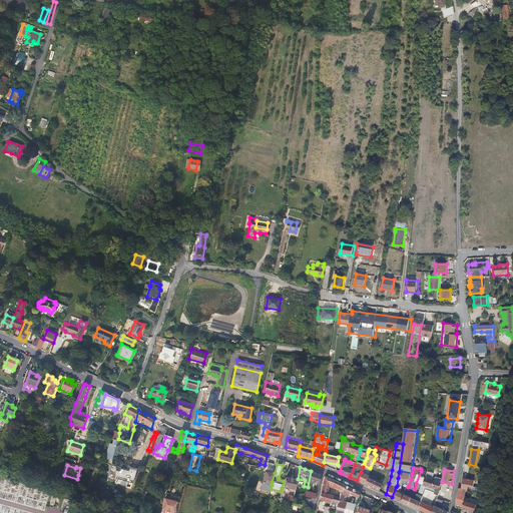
[(272,482),(275,473),(266,471),(264,480),(272,482)]
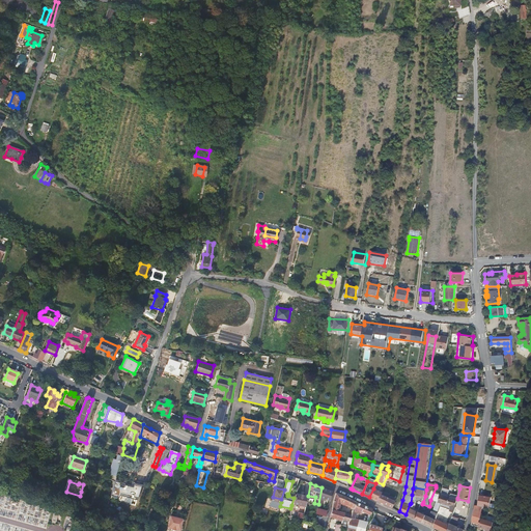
[(328,506),(332,492),(322,487),(318,504),(328,506)]
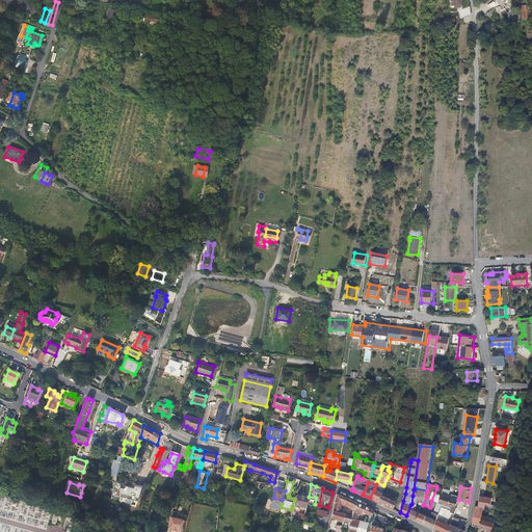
[(414,489),(413,496),(423,499),(422,502),(424,503),(426,497),(427,490),(416,488),(414,489)]
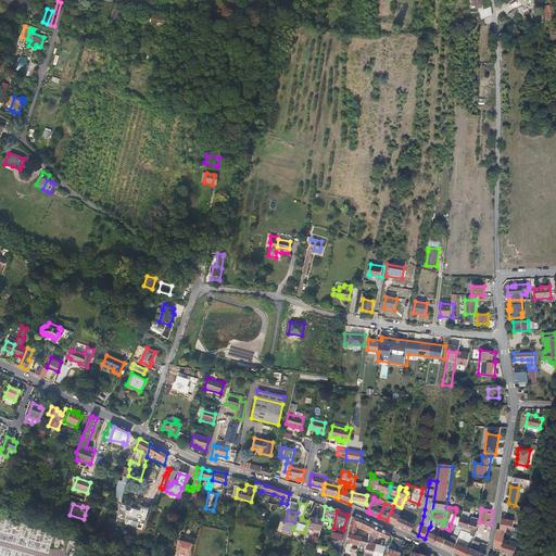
[(387,520),(393,525),(397,515),(391,512),(387,520)]
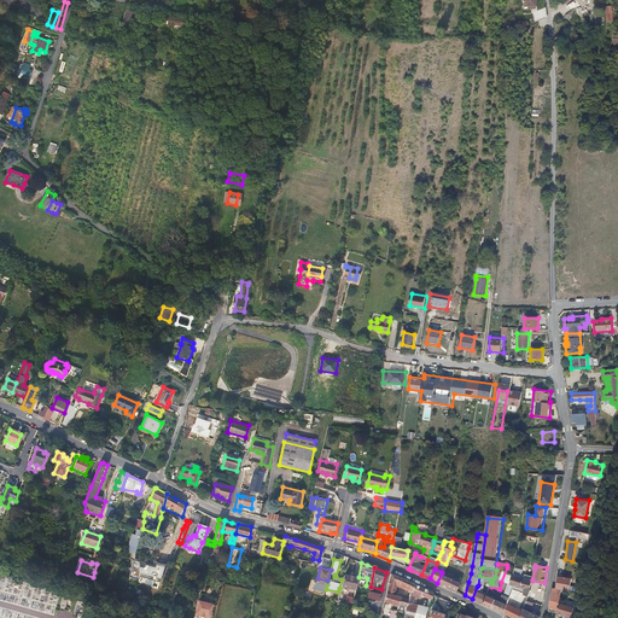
[(522,571),(516,569),(513,576),(511,583),(513,584),(519,586),(525,588),(524,594),(529,596),(531,590),(529,589),(532,581),(520,577),(522,571)]
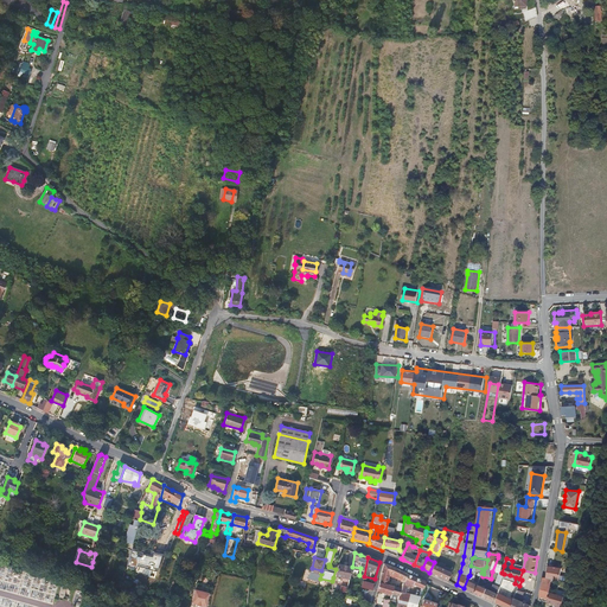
[(434,574),(448,581),(451,573),(438,567),(440,562),(435,560),(435,562),(434,562),(429,573),(434,574)]
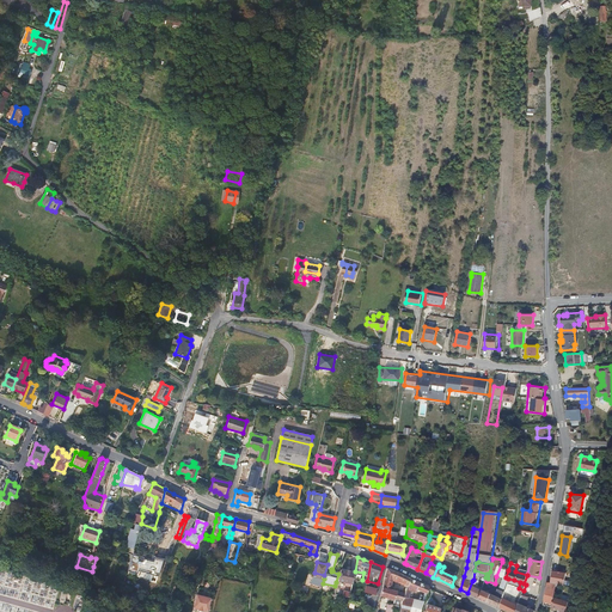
[(408,585),(411,579),(409,577),(393,570),(387,568),(386,569),(383,585),(381,587),(389,589),(393,577),(408,585)]
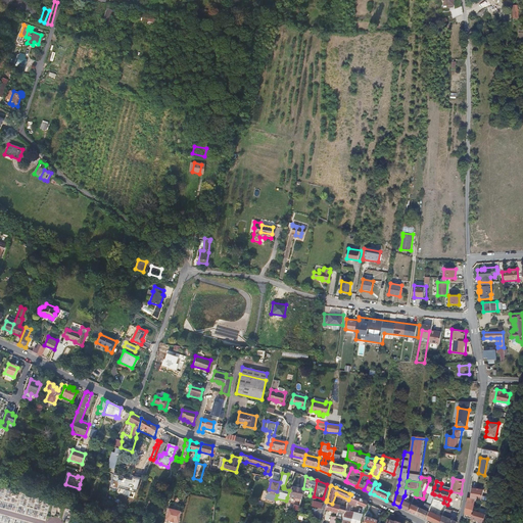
[(300,498),(303,488),(291,486),(289,496),(300,498)]
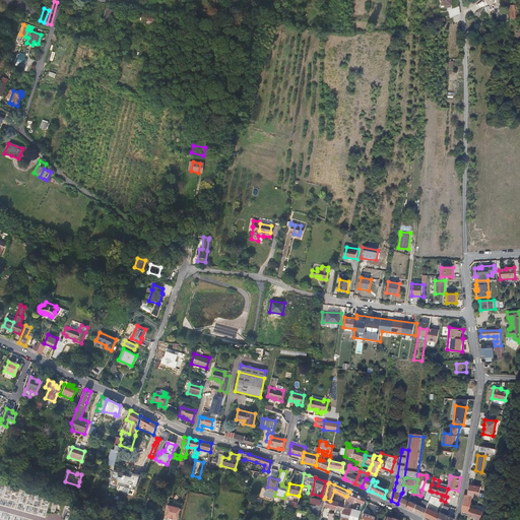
[(404,497),(407,498),(408,493),(413,494),(414,492),(412,491),(413,488),(403,484),(402,493),(401,494),(405,495),(404,497)]
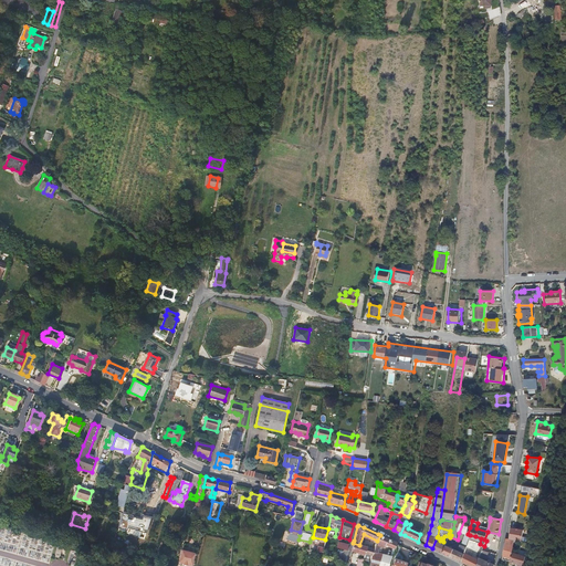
[(510,528),(509,540),(521,542),(522,531),(510,528)]
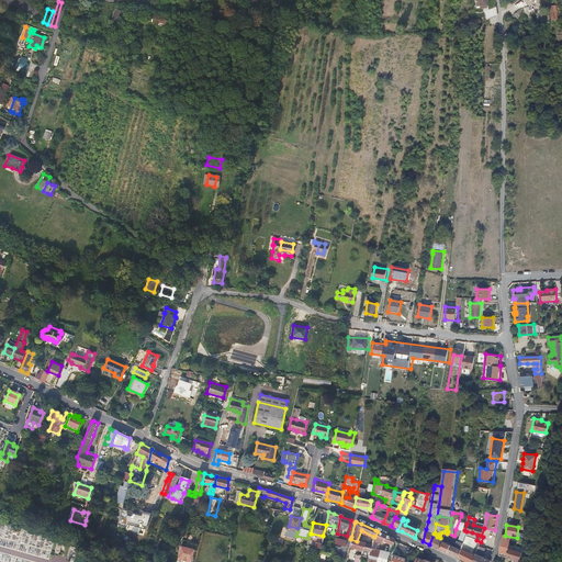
[(392,546),(394,539),(378,531),(374,537),(371,547),(368,553),(366,561),(385,561),(389,557),(390,553),(373,550),(375,543),(383,544),(383,543),(392,546)]
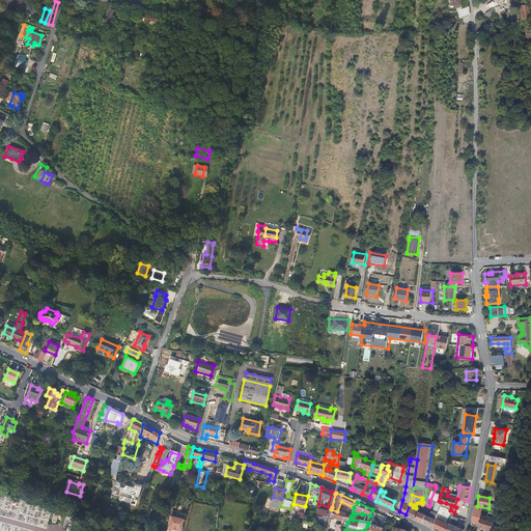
[(442,516),(446,503),(441,502),(438,514),(437,514),(442,516)]
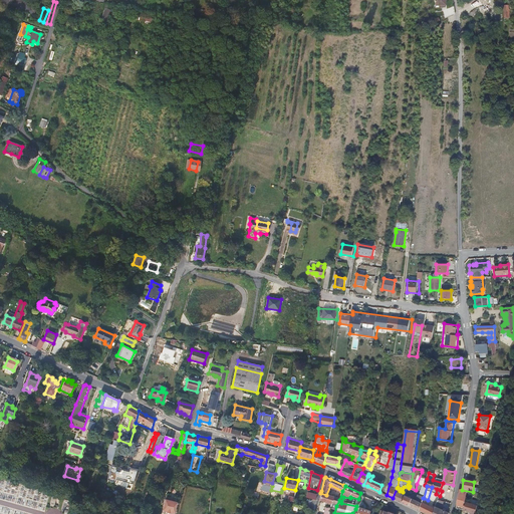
[(398,500),(402,503),(406,495),(402,494),(403,492),(400,491),(401,489),(397,488),(393,498),(398,500)]
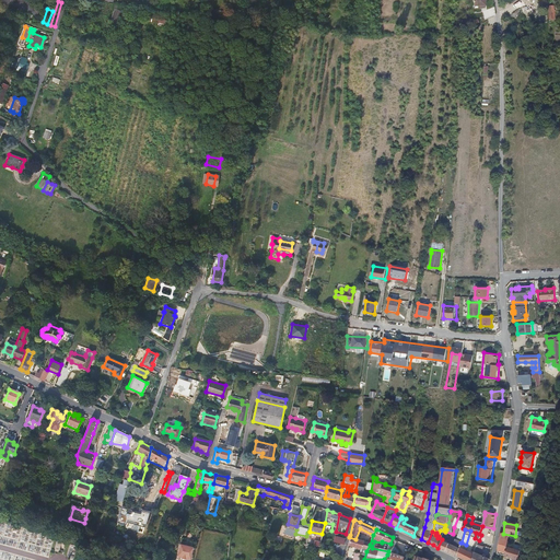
[(493,541),(494,534),(482,532),(481,535),(479,540),(478,544),(491,549),(492,541),(493,541)]
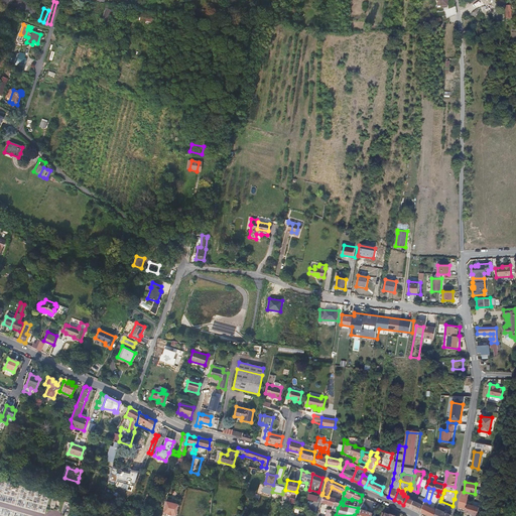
[(464,492),(462,491),(458,510),(477,515),(478,509),(473,507),(466,505),(468,493),(464,492)]
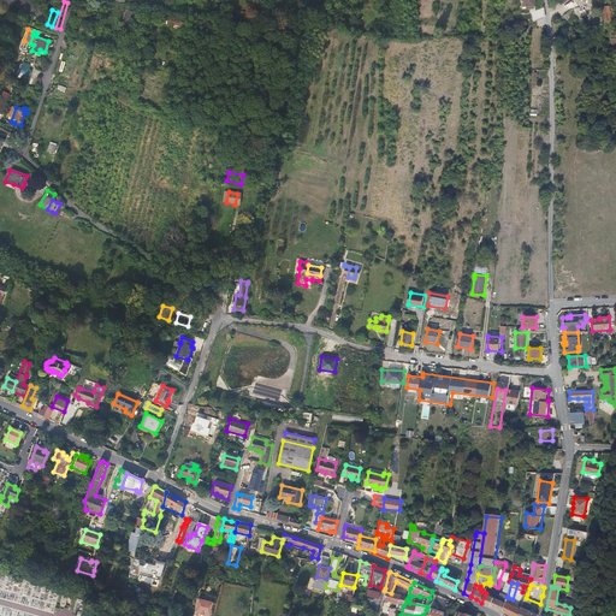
[(398,596),(391,593),(384,591),(383,599),(396,604),(398,596)]
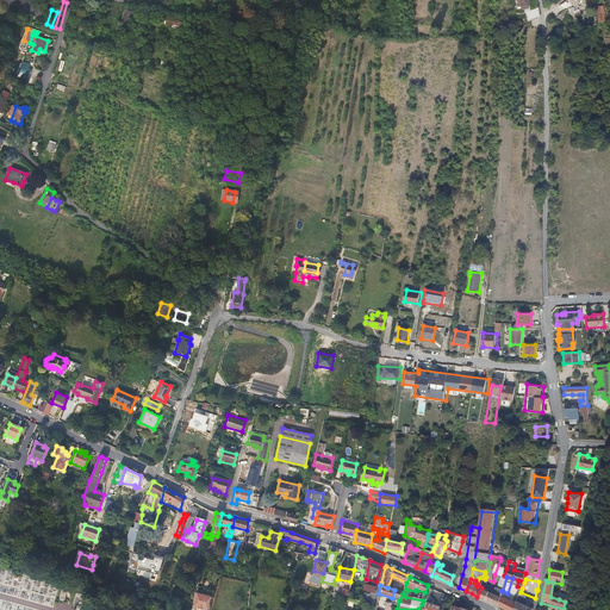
[(477,597),(486,601),(490,592),(481,587),(477,597)]
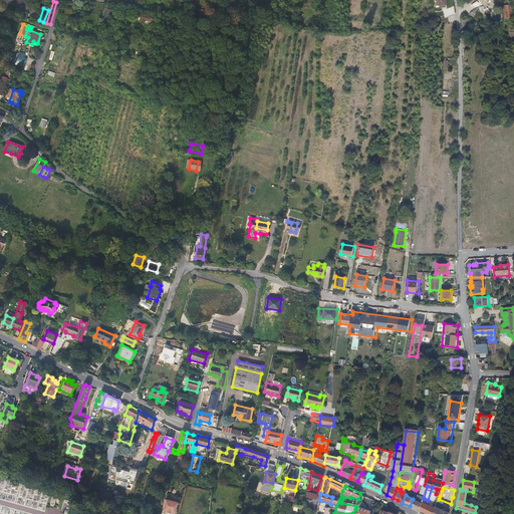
[(411,507),(420,511),(423,498),(424,498),(420,497),(419,496),(417,501),(413,499),(410,506),(411,507)]
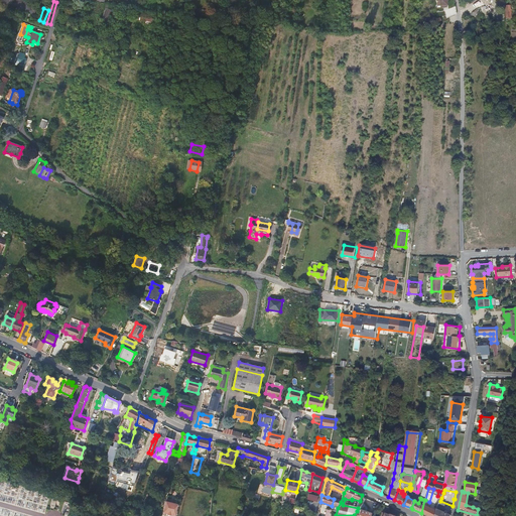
[(338,508),(341,502),(334,499),(332,506),(338,508)]
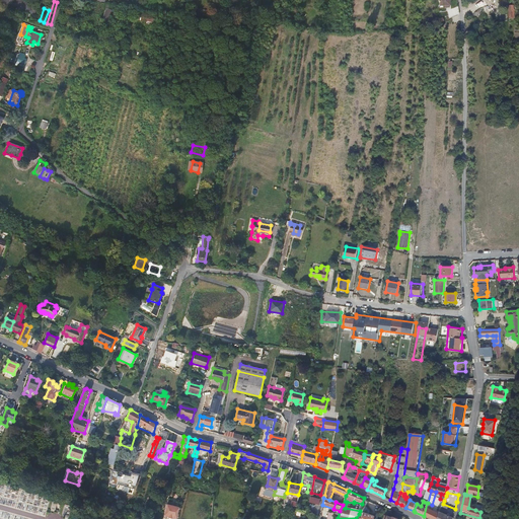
[(424,516),(431,518),(433,518),(435,512),(430,510),(432,505),(427,503),(424,516)]
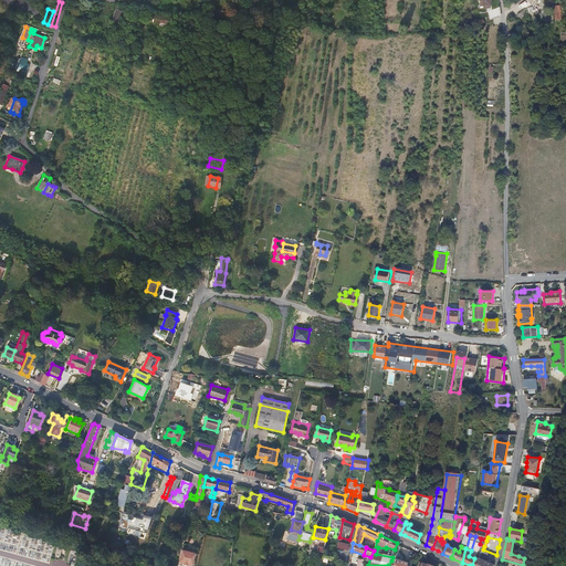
[(192,565),(196,553),(182,549),(179,562),(184,563),(184,564),(187,565),(188,564),(192,565)]
